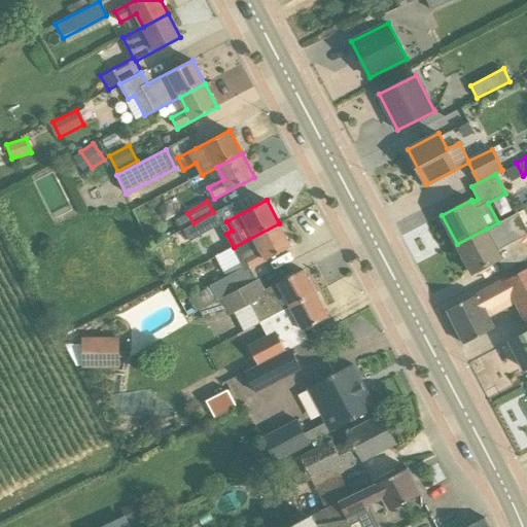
[(221,224),(213,212),(194,223),(179,232),(188,248),(203,240),(201,237),(221,224)]
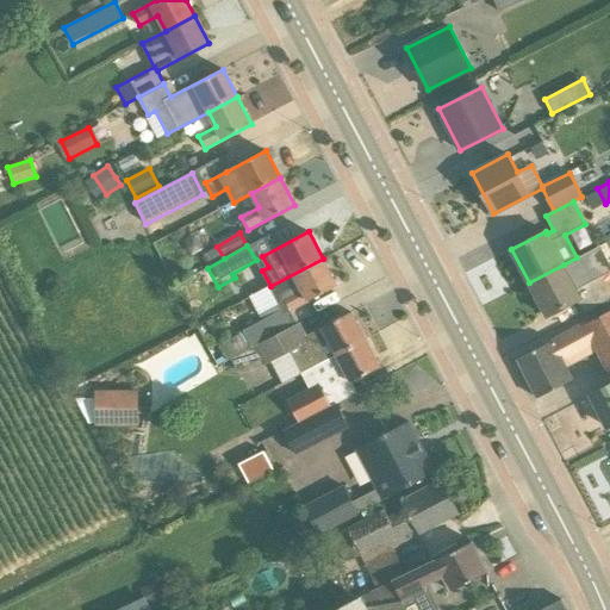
[(243,331),(244,332),(253,347),(279,334),(272,319),(337,286),(323,259),(271,286),(253,296),(265,319),(243,331)]
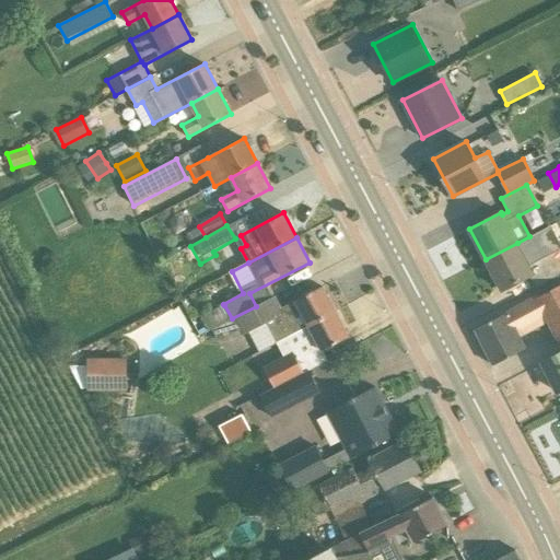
[(529,265),(517,243),(486,259),(502,290),(534,273),(533,271),(538,268),(546,282),(559,275),(559,248),(529,265)]
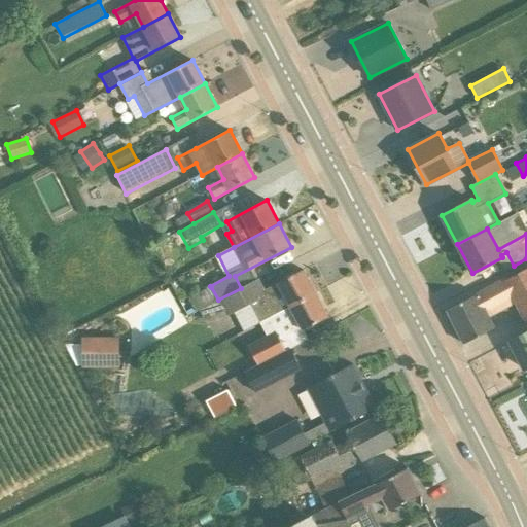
[(526,322),(526,267),(447,311),(464,344),(494,328),(487,316),(516,301),(526,322)]
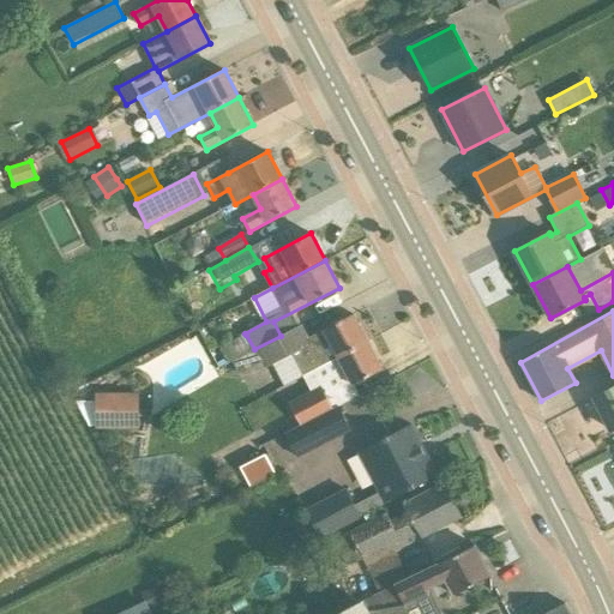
[(254,349),(235,360),(232,361),(240,374),(262,363),(265,369),(293,355),(304,375),(314,369),(368,342),(354,314),(309,337),(302,324),(281,336),(254,349)]
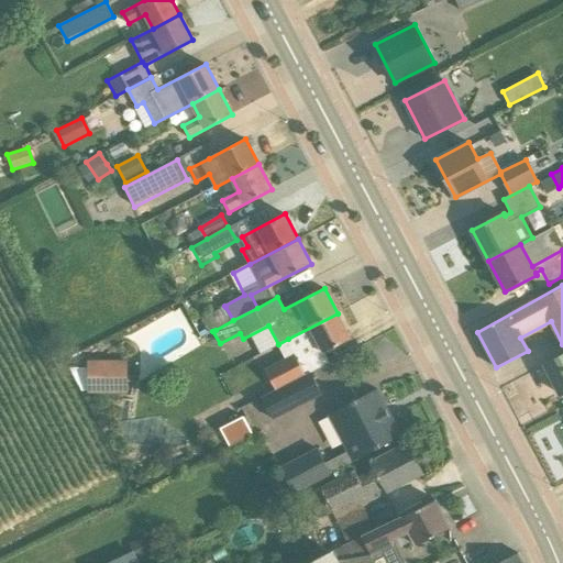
[(208,317),(216,330),(233,320),(225,307),(208,317)]
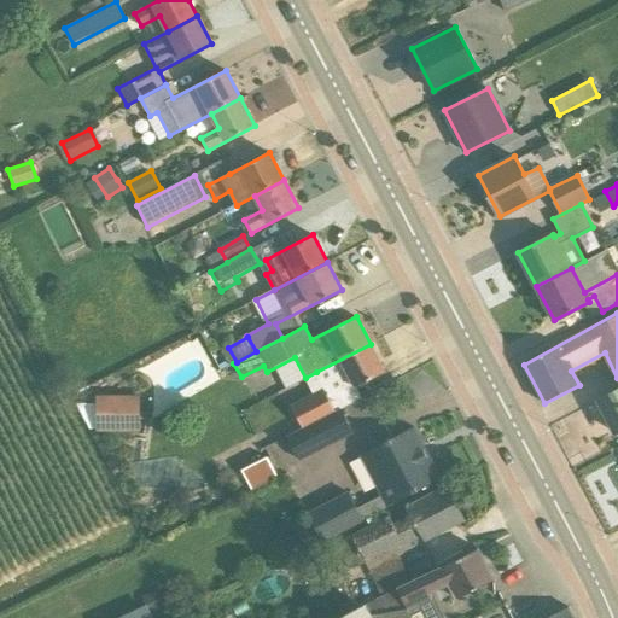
[(316,372),(325,389),(292,406),(303,425),(304,427),(337,412),(336,408),(331,398),(354,386),(355,388),(385,372),(371,344),(316,372)]
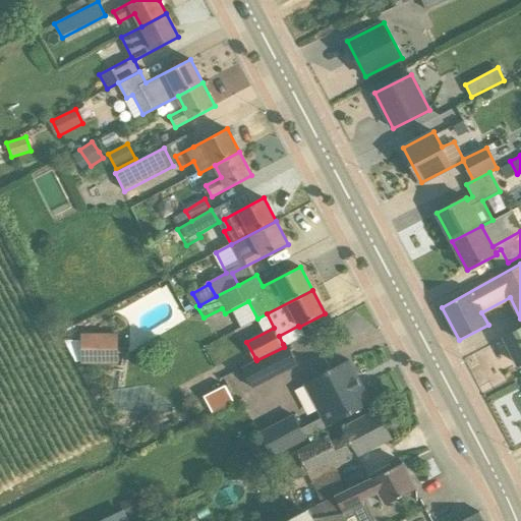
[(520,319),(520,320),(520,329),(505,338),(519,364),(520,363),(520,319)]
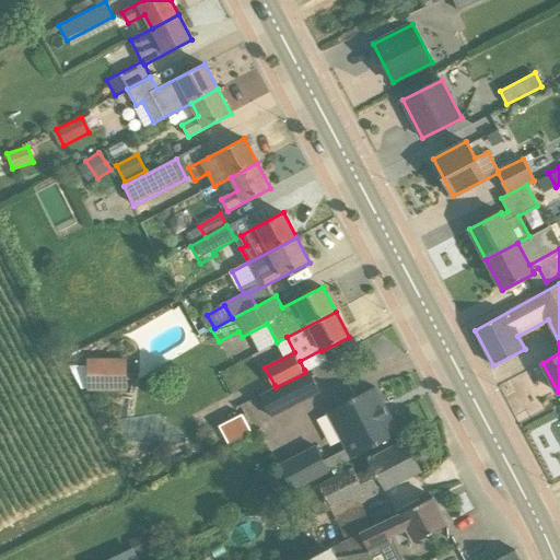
[(88,359),(86,391),(128,391),(128,360),(88,359)]
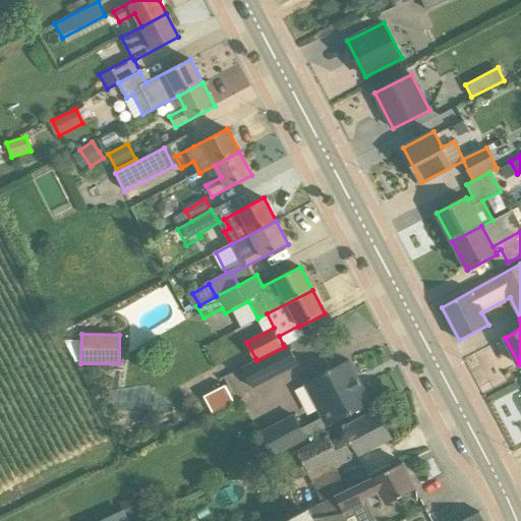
[(251,387),(298,362),(292,351),(258,369),(254,362),(242,369),(251,387)]
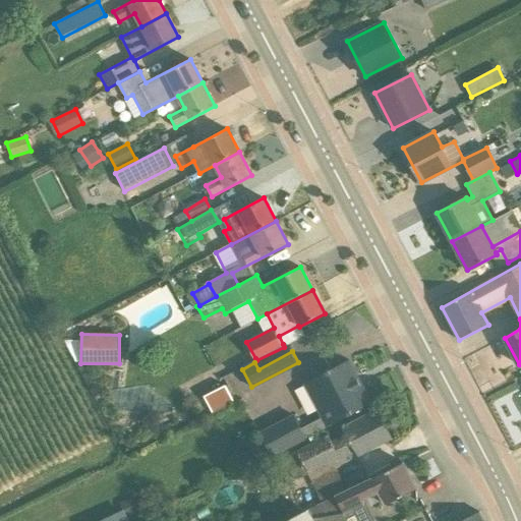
[(349,359),(304,384),(328,426),(372,403),(349,359)]
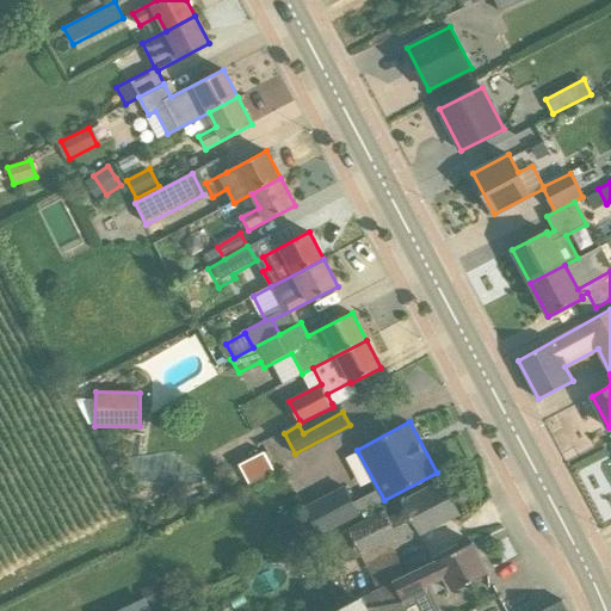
[(240,466),(250,485),(275,471),(264,452),(240,466)]
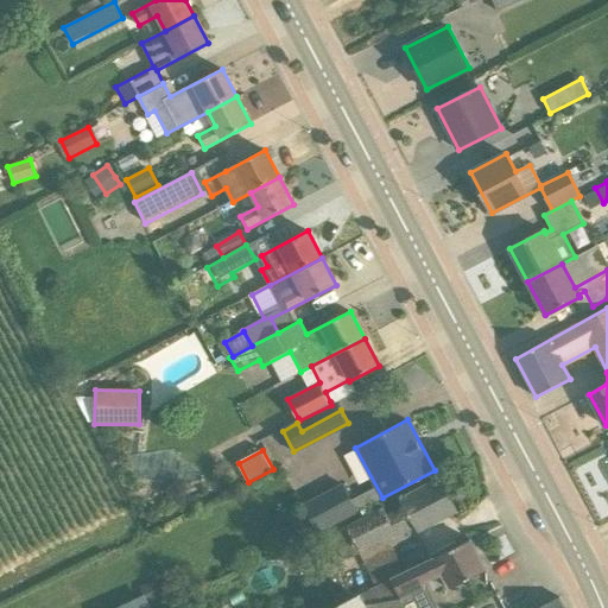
[(406,508),(387,518),(382,508),(333,536),(347,562),(415,525),(418,532),(456,512),(438,479),(400,499),(406,508)]
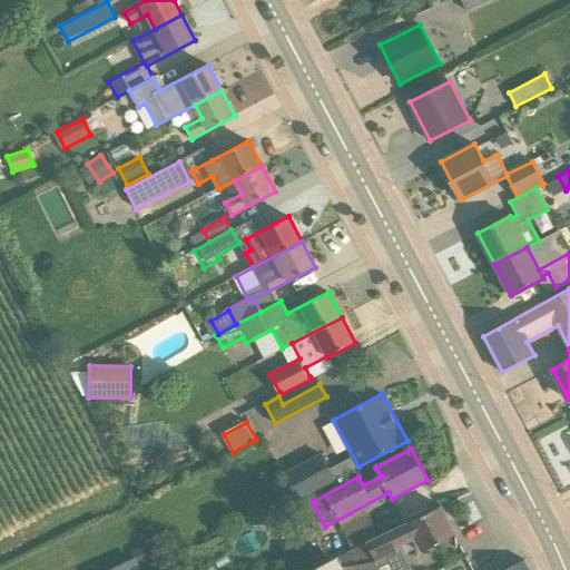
[(322,453),(283,474),(297,500),(335,480),(322,453)]
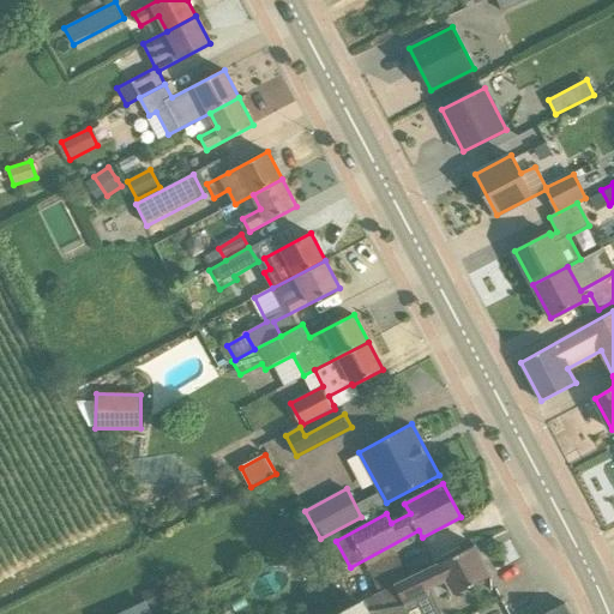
[(409,578),(396,584),(404,601),(428,589),(447,579),(455,595),(492,575),(476,545),(439,564),(409,578)]
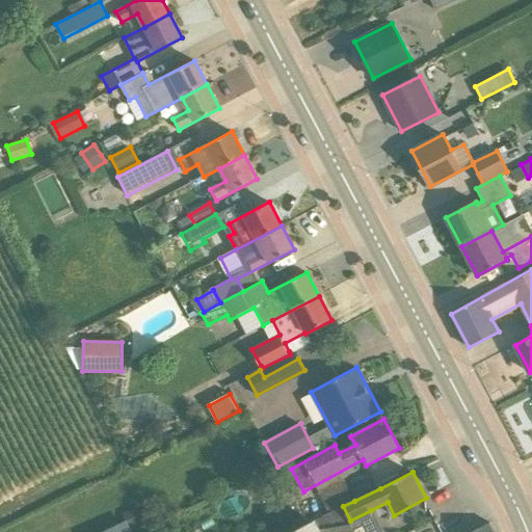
[(329,513),(343,506),(354,501),(344,479),(320,491),(329,513)]
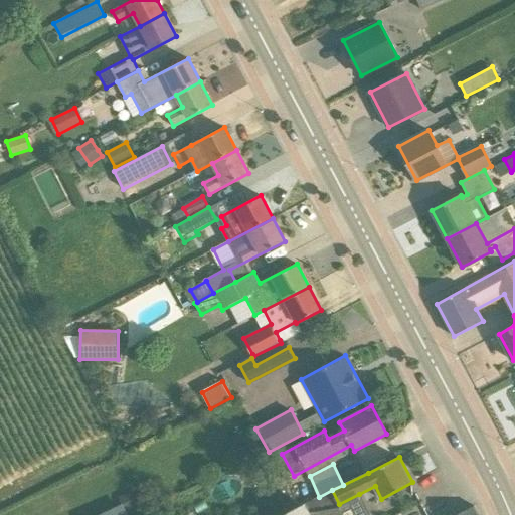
[(120,496),(127,511),(140,504),(133,489),(120,496)]
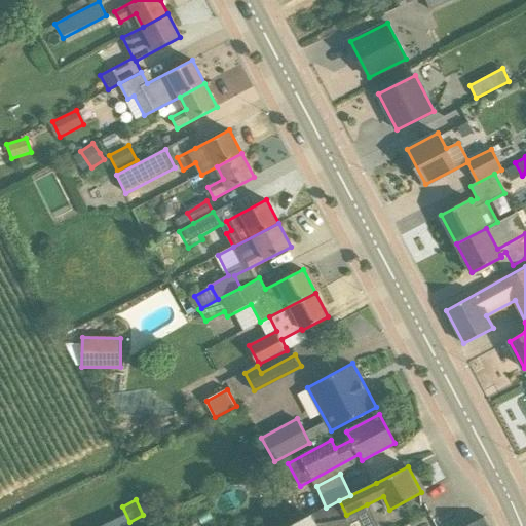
[(324,525),(314,525),(310,516),(290,525),(377,525),(367,504),(346,515),(324,525)]
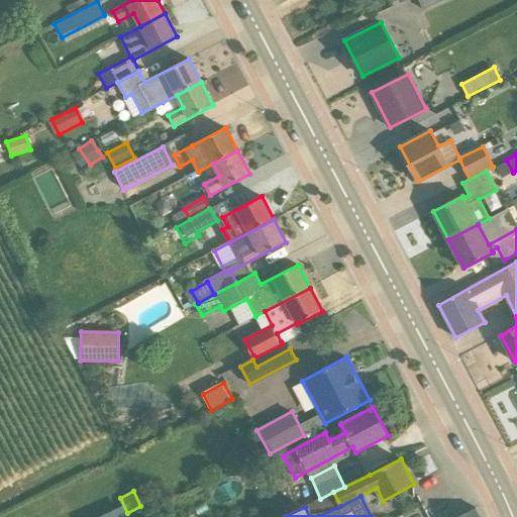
[(481,516),(476,508),(457,516),(481,516)]
